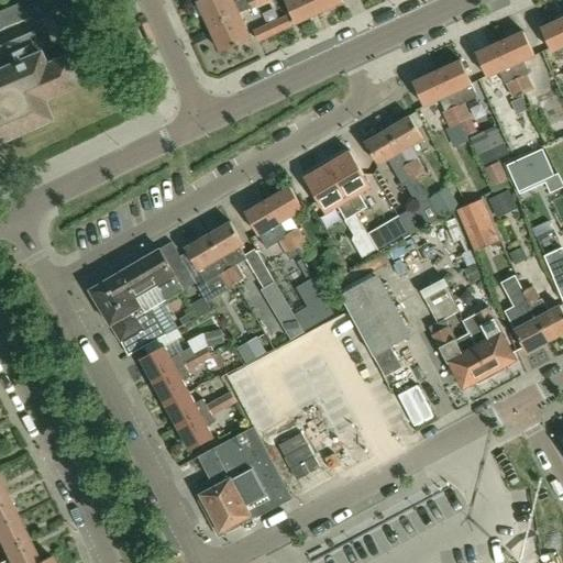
[(68,7),(64,0),(41,0),(23,9),(29,21),(30,24),(68,7)]
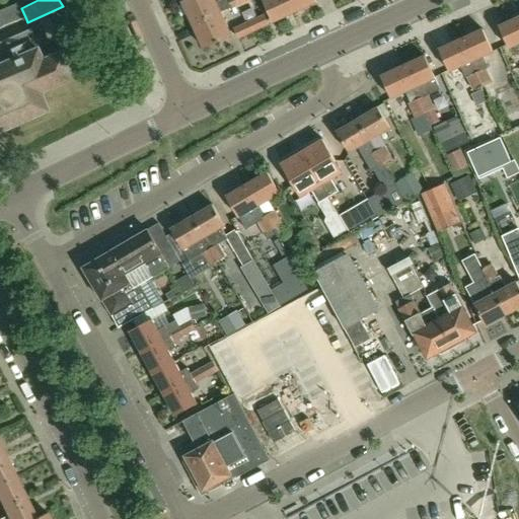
[(248,0),(220,0),(217,1),(216,0),(184,0),(183,1),(195,24),(222,11),(223,13),(249,1),(248,0)]
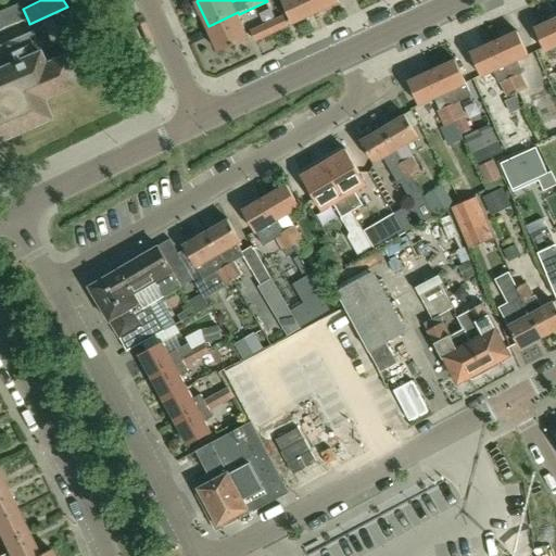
[(317,12),(311,0),(283,0),(294,23),(317,12)]
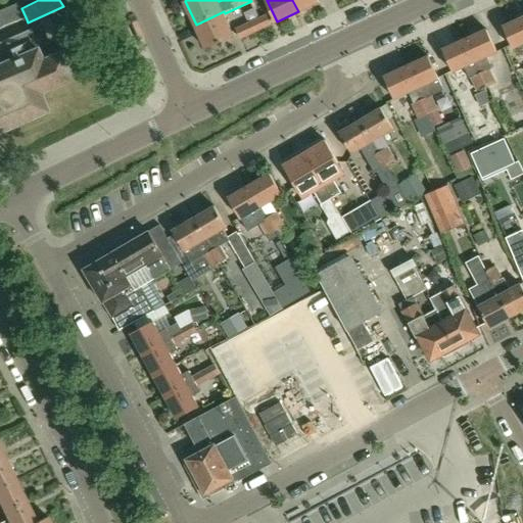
[(321,2),(319,0),(292,0),(298,11),(321,2)]
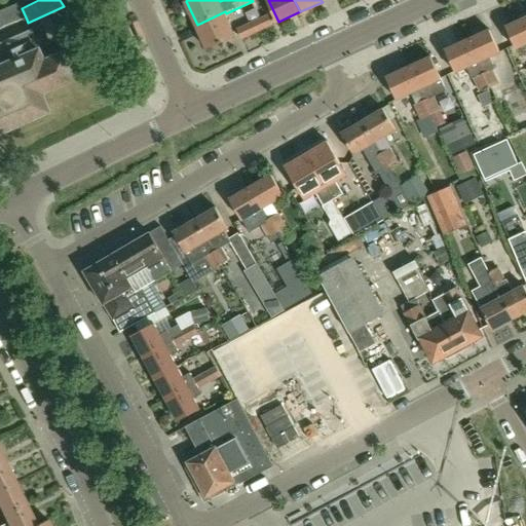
[(236,36),(226,13),(225,11),(197,25),(209,48),(236,36)]
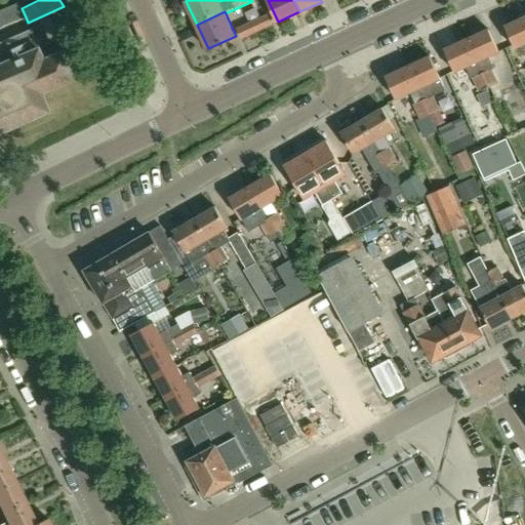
[(273,24),(269,14),(238,29),(242,38),(273,24)]
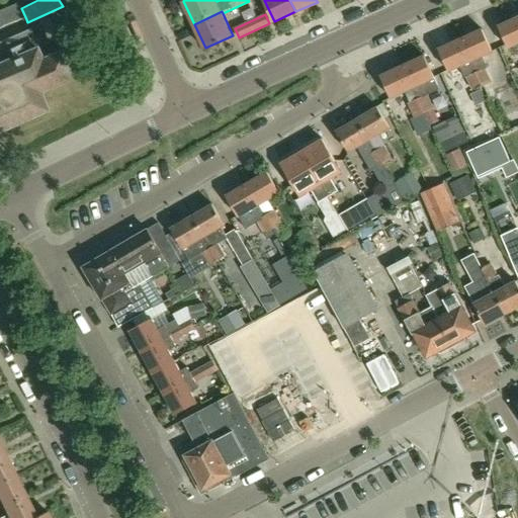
[(517,16),(499,26),(509,49),(517,44),(517,16)]
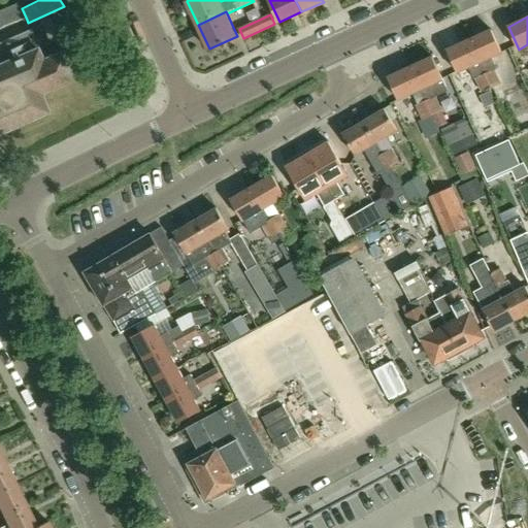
[(493,30),(470,39),(493,88),(501,84),(496,70),(498,69),(492,58),(503,53),(493,30)]
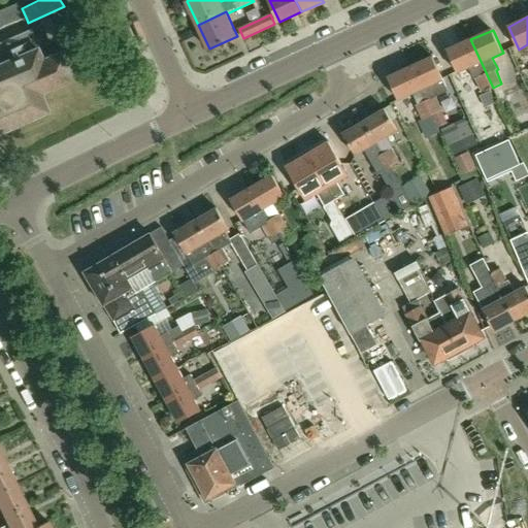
[(0,133),(47,113),(39,95),(73,79),(61,52),(41,61),(31,36),(0,48),(0,133)]
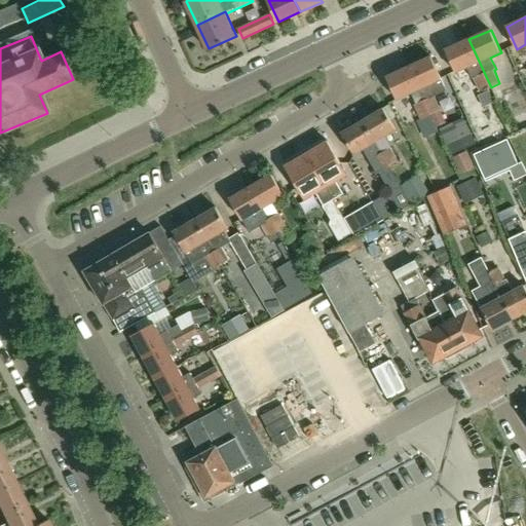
[(491,87),(468,39),(447,49),(457,72),(467,68),(479,92),(490,87),(491,87)]
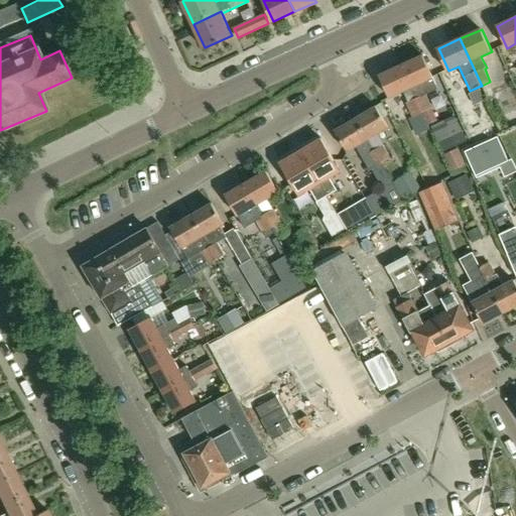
[(439,89),(433,77),(423,55),(402,65),(412,87),(411,88),(416,99),(422,112),(421,113),(427,125),(437,120),(426,95),(439,89)]
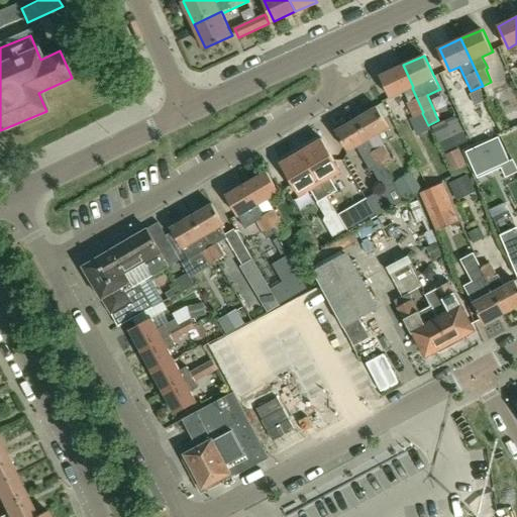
[(413,87),(403,65),(382,75),(392,97),(412,88),(413,87)]
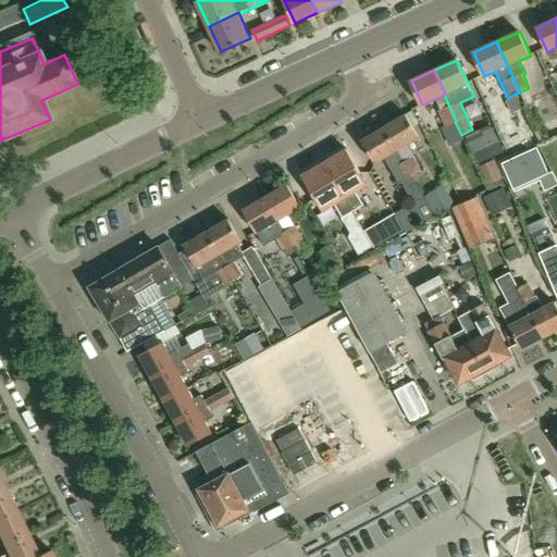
[(456,121),(449,107),(440,112),(446,126),(455,122),(456,121)]
